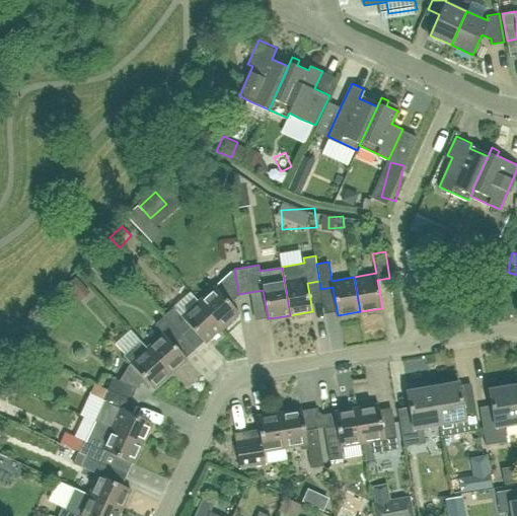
[(216,285),(199,300),(222,326),(239,311),(230,301),(238,294),(234,269),(216,285)]
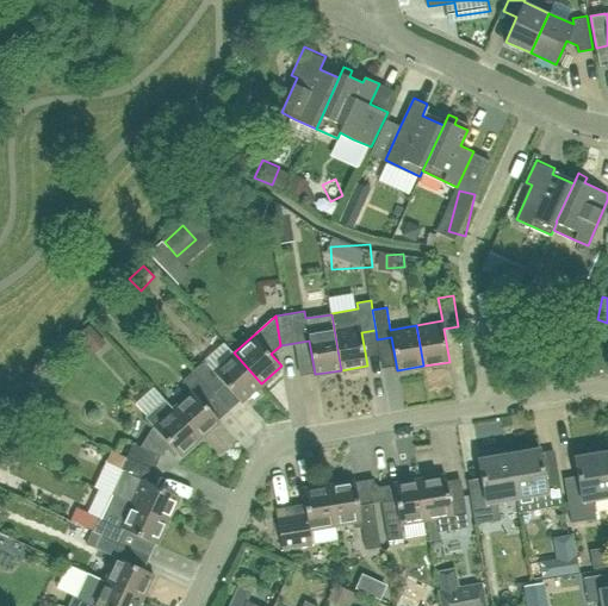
[(107,337),(93,320),(78,333),(92,350),(107,337)]
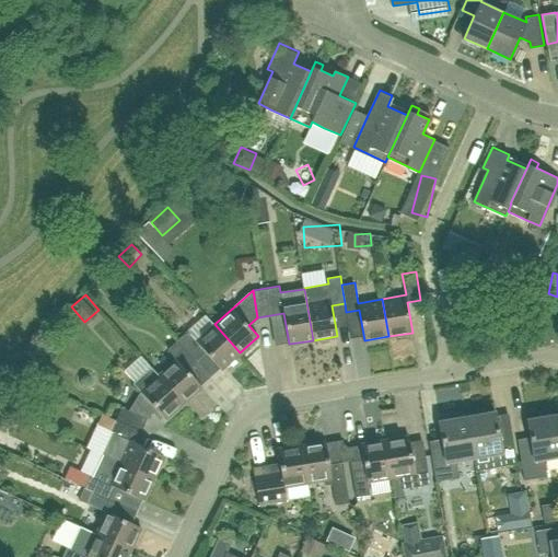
[(222,369),(240,352),(214,324),(197,340),(188,331),(178,339),(197,360),(207,351),(222,369)]
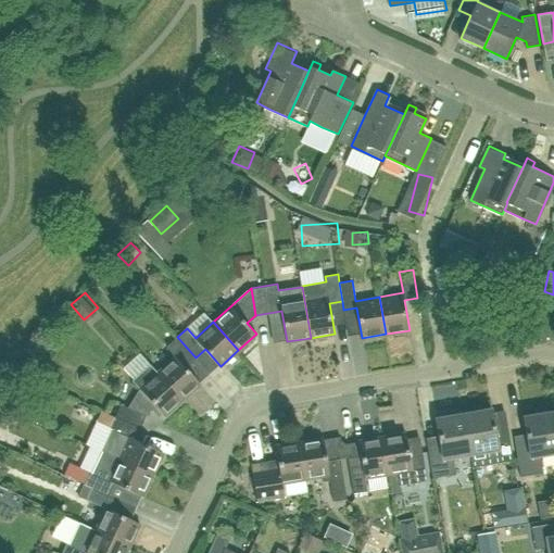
[(196,357),(177,337),(167,346),(176,355),(158,372),(183,400),(201,384),(186,366),(196,357)]
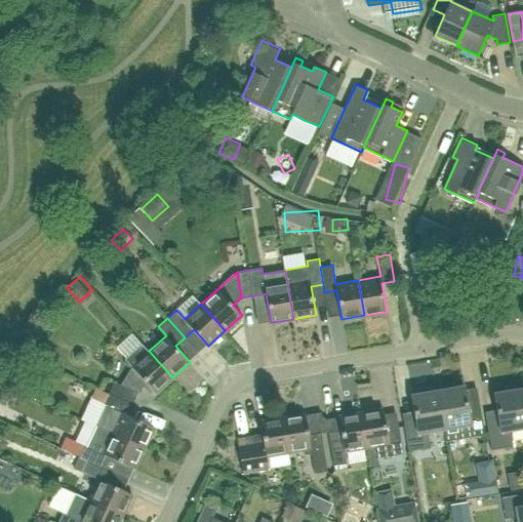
[(156,392),(172,377),(149,351),(142,344),(126,357),(132,365),(131,366),(132,366),(121,384),(114,380),(109,392),(133,403),(138,392),(137,392),(147,383),(156,392)]
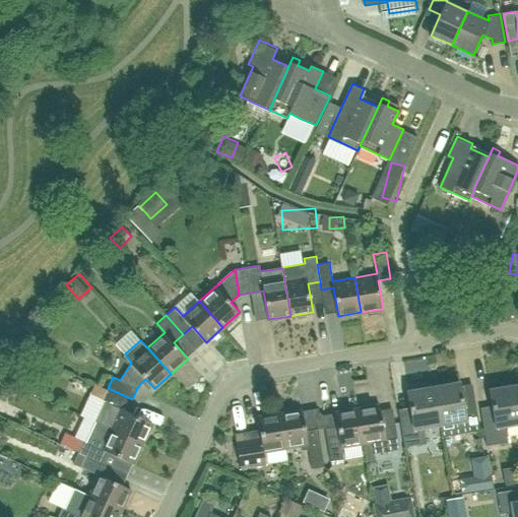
[(39,372),(36,363),(23,365),(25,375),(39,372)]
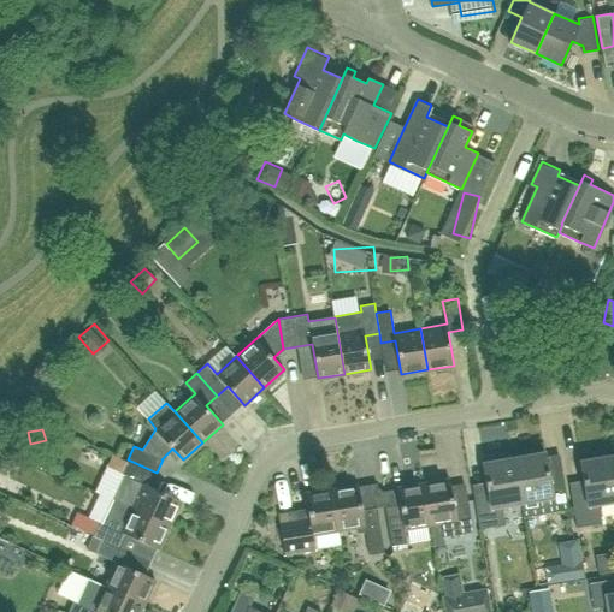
[(514,457),(521,501),(541,499),(543,512),(570,509),(565,477),(550,480),(545,452),(514,457)]
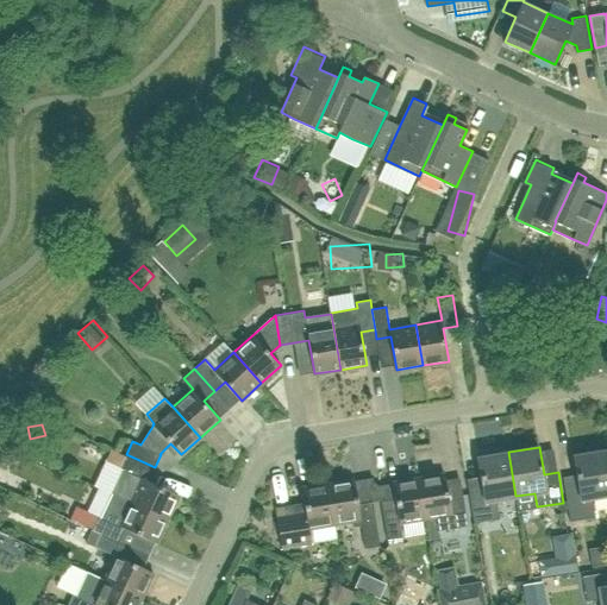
[(110,491),(168,518),(180,495),(149,480),(155,467),(126,454),(126,455),(114,451),(108,462),(120,467),(110,491)]
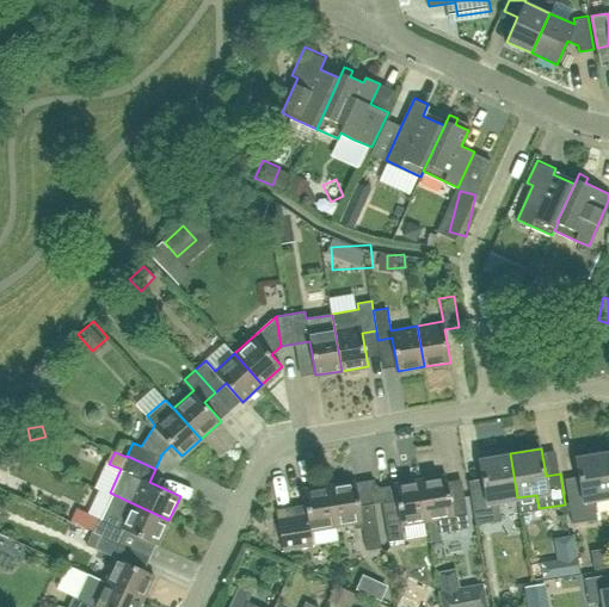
[(608,462),(607,452),(576,457),(580,484),(566,487),(572,522),(597,518),(595,499),(608,496),(608,462)]
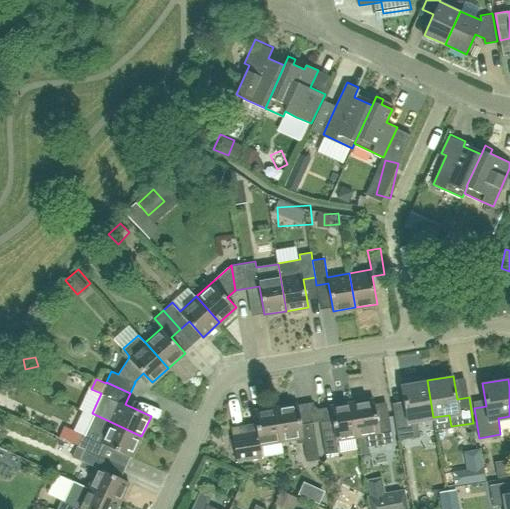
[(433,417),(427,380),(401,385),(405,408),(394,410),(399,439),(420,436),(417,420),(433,417)]
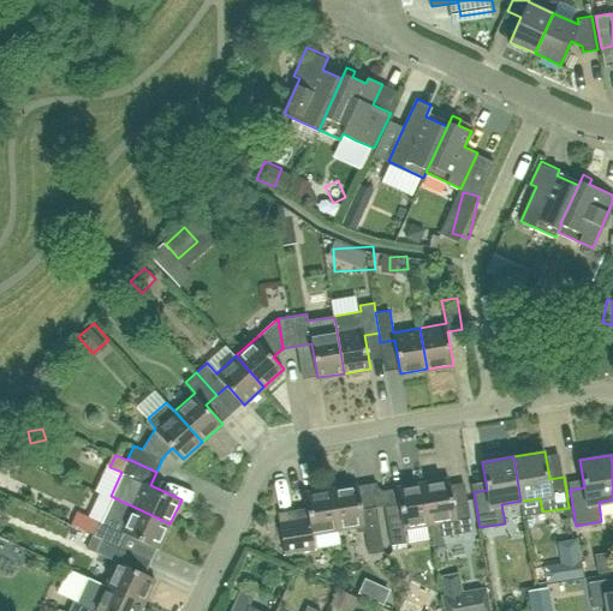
[(450,477),(423,481),(429,522),(432,522),(435,543),(444,541),(444,535),(472,529),(466,490),(452,492),(450,477)]
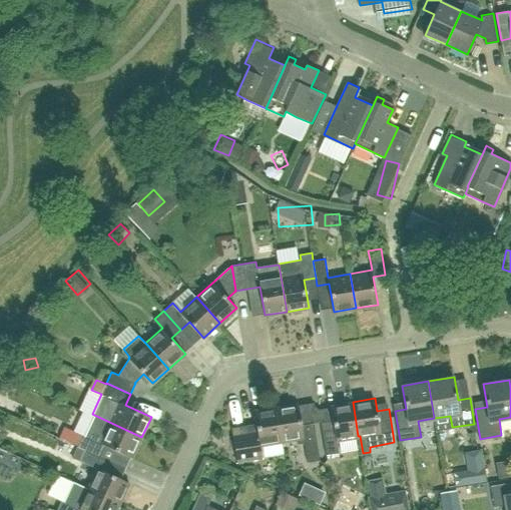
[(358,436),(353,402),(330,406),(333,419),(321,421),(327,454),(339,452),(337,440),(358,436)]
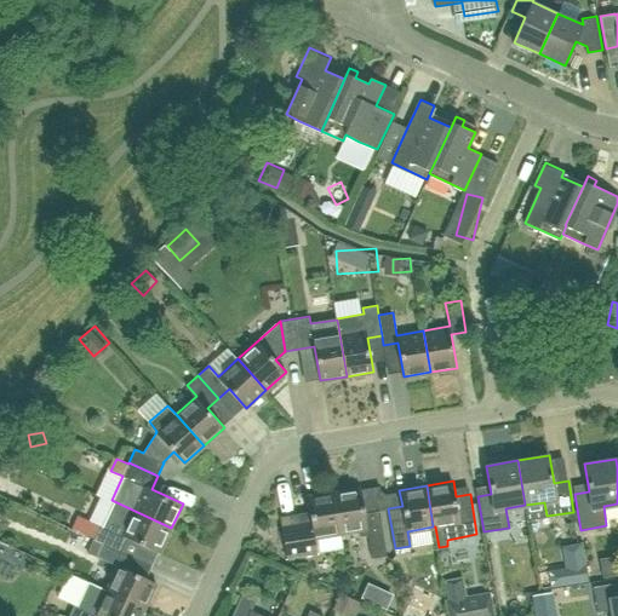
[(335,491),(341,533),(367,529),(372,557),(387,554),(379,510),(365,512),(361,487),(335,491)]
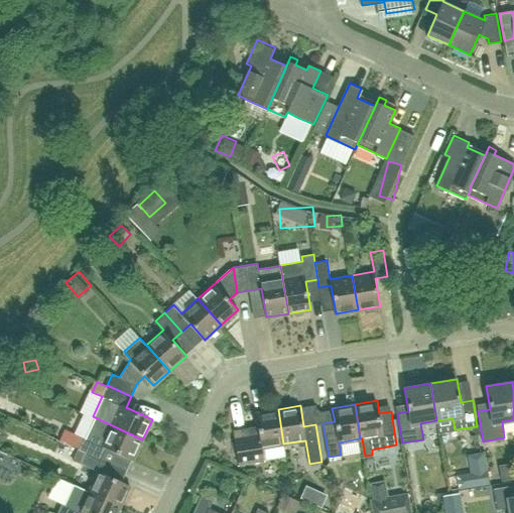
[(283,443),(278,409),(255,413),(258,425),(233,429),(239,464),(264,460),(262,447),(283,443)]
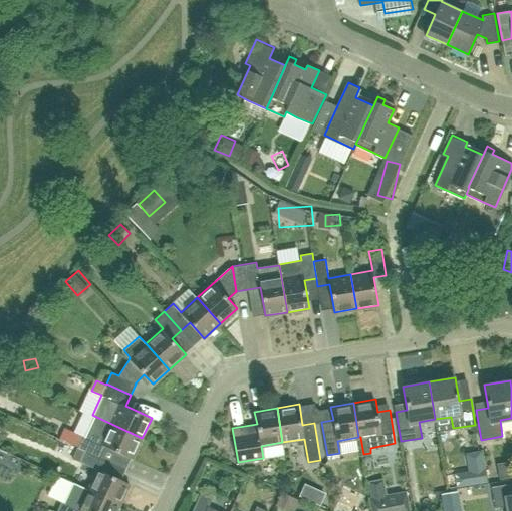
[(66,428),(61,439),(79,447),(101,457),(106,446),(133,458),(142,438),(92,415),(83,435),(66,428)]
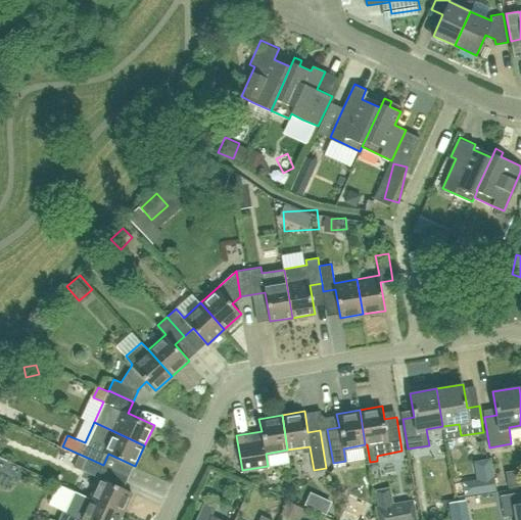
[(99,477),(90,498),(123,512),(132,491),(105,479),(110,469),(103,465),(81,455),(76,466),(99,477)]
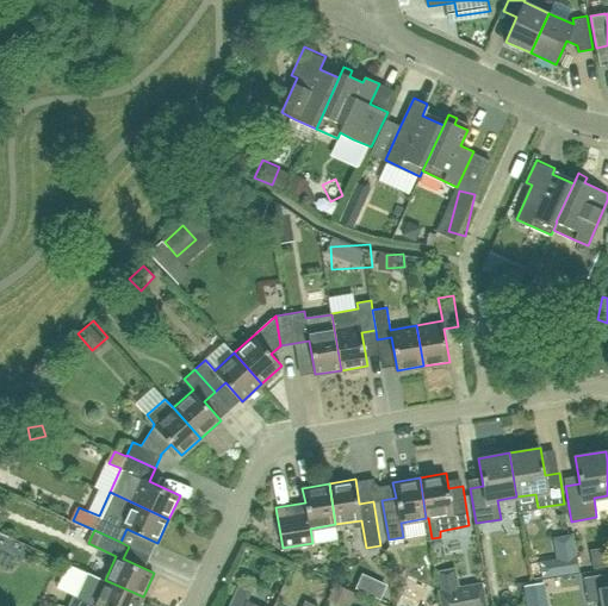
[(603,605),(607,605),(607,570),(584,576),(588,601),(602,599),(603,605)]
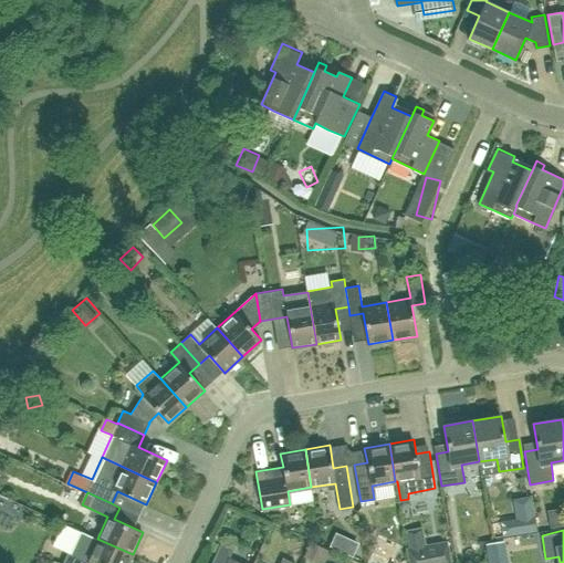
[(128,562),(133,554),(97,539),(97,540),(82,532),(72,553),(68,552),(62,562),(128,562)]
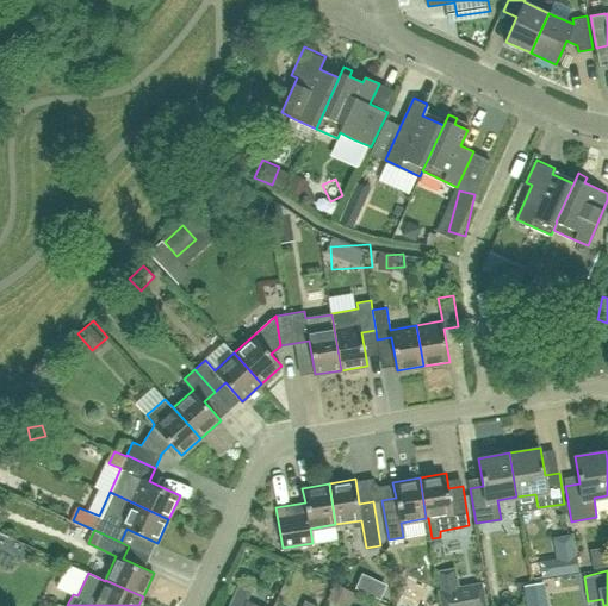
[(405,601),(415,605),(428,605),(438,586),(417,576),(405,601)]
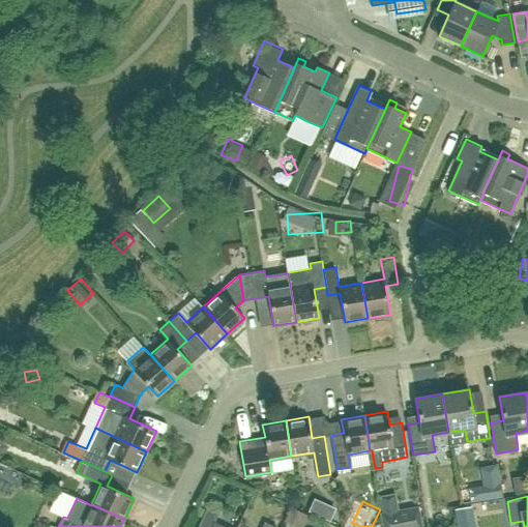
[(227,526),(214,521),(218,513),(207,506),(198,526),(227,526)]
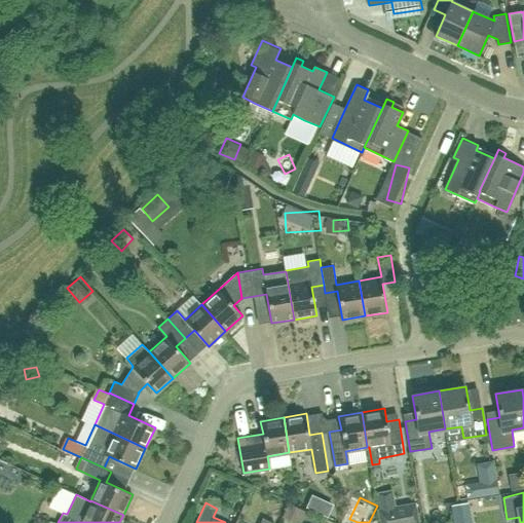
[(301,522),(307,512),(289,502),(283,516),(298,522),(301,522)]
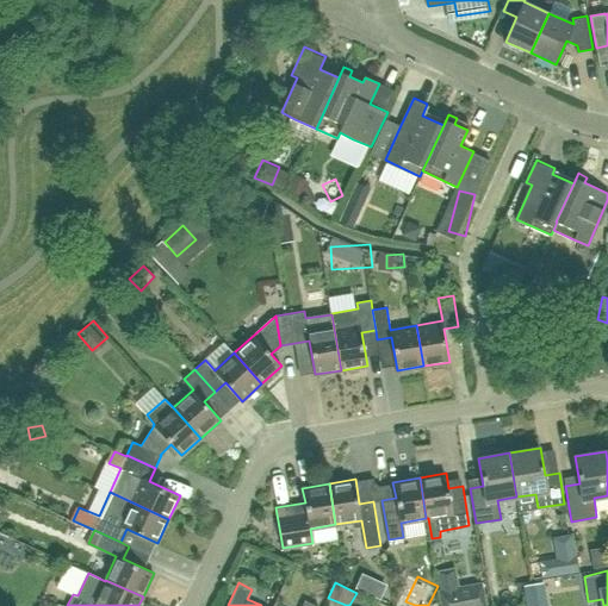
[(548,605),(545,582),(526,586),(529,605),(548,605)]
